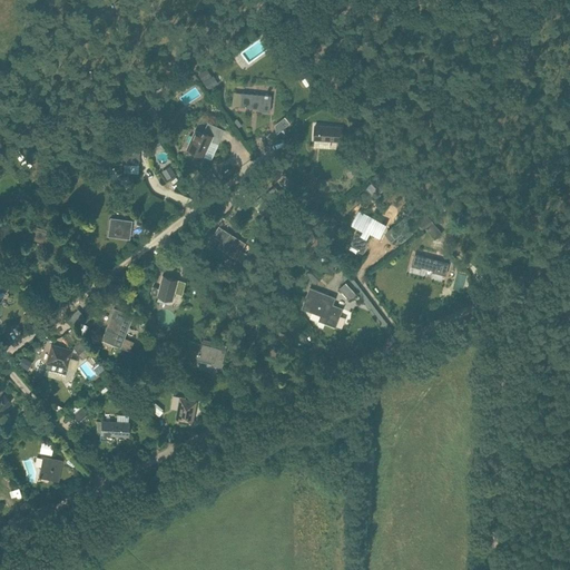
[(208,68),(199,72),(203,80),(213,76),(208,68)]
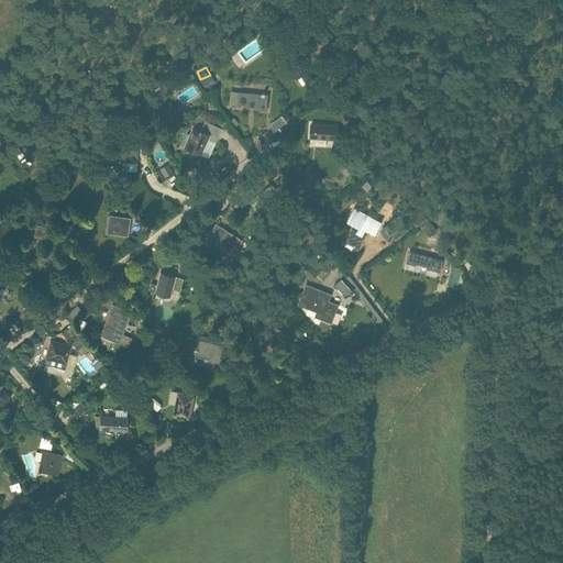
[(211,74),(201,80),(207,88),(217,83),(211,74)]
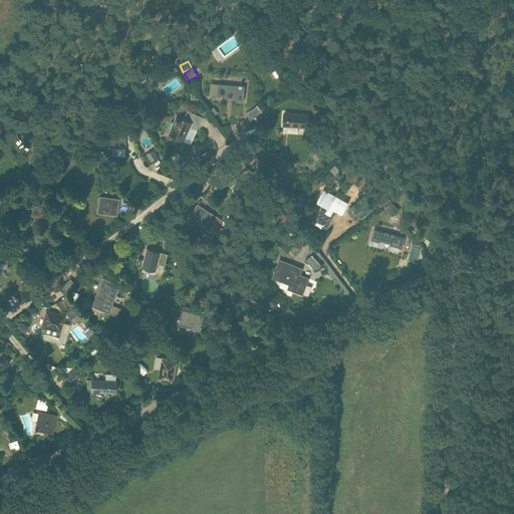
[(274,76),(278,73),(275,68),(270,70),(274,76)]
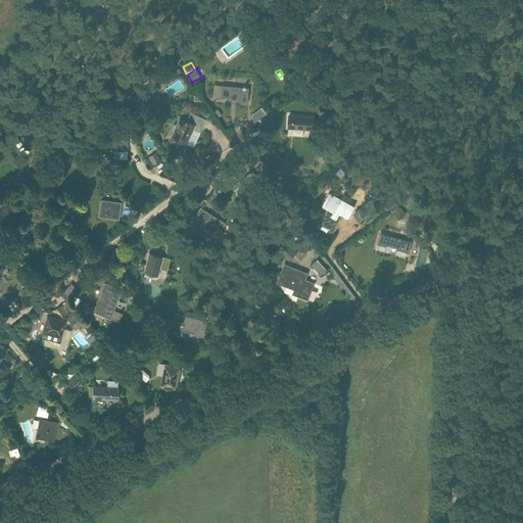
[(249,88),(223,85),(222,97),(239,98),(238,101),(247,102),(248,92),(249,88)]
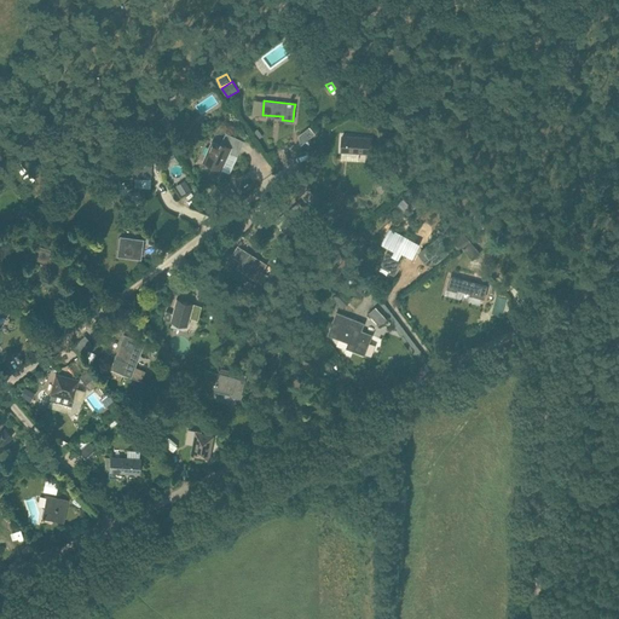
[(174,126),(166,115),(160,120),(168,131),(174,126)]
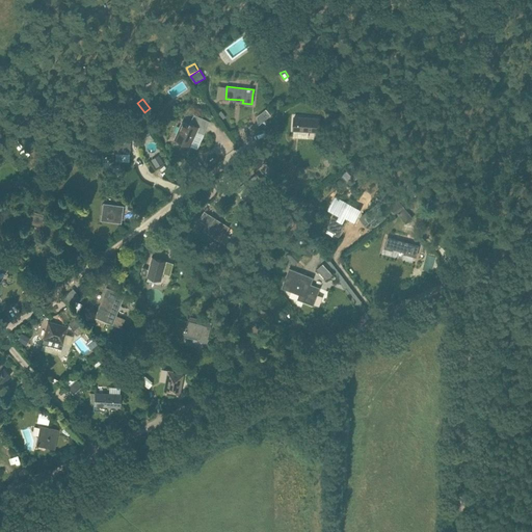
[(258,114),(262,120),(270,113),(266,108),(258,114)]
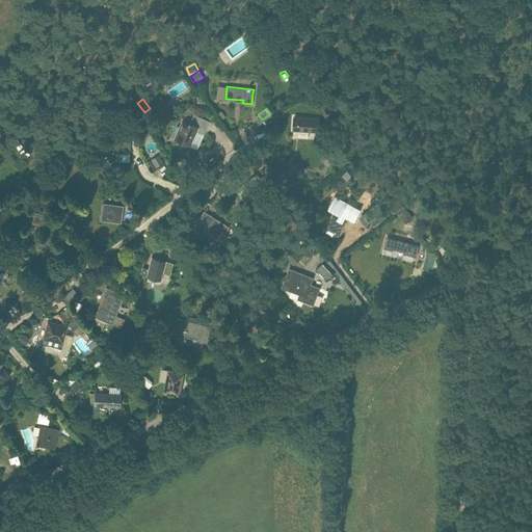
[(294,116),(293,130),(319,131),(319,118),(294,116)]
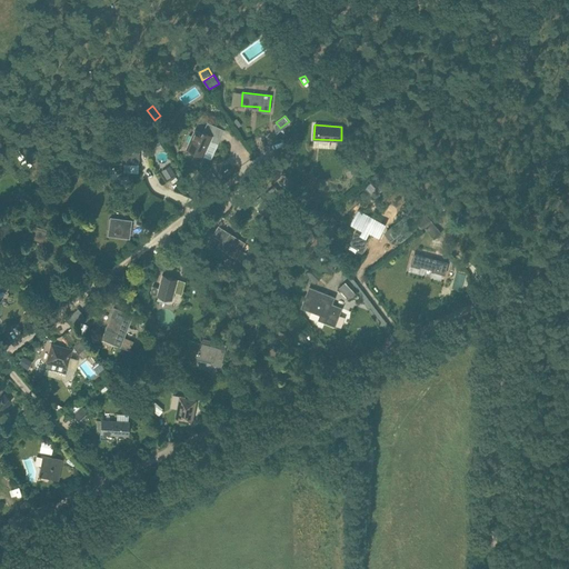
[(203,157),(211,139),(216,141),(218,137),(203,130),(202,132),(195,129),(186,149),(203,157)]
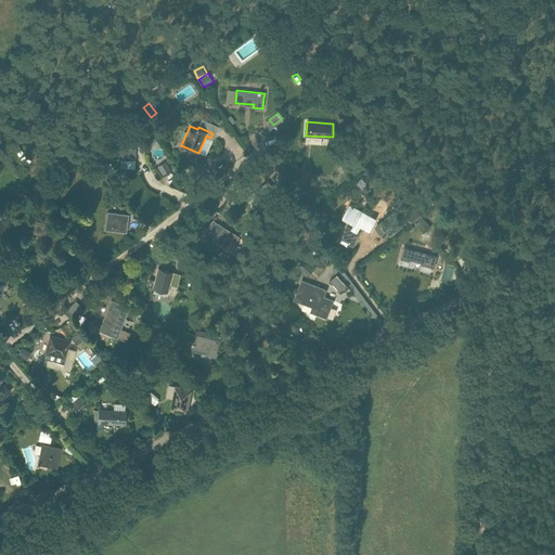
[(118,141),(123,141),(123,131),(113,133),(113,141),(118,141)]
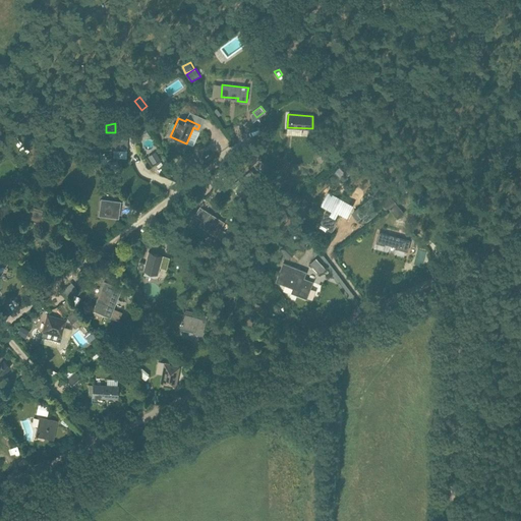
[(126,145),(127,133),(115,132),(111,132),(106,132),(105,132),(104,149),(127,150),(127,145),(126,145)]
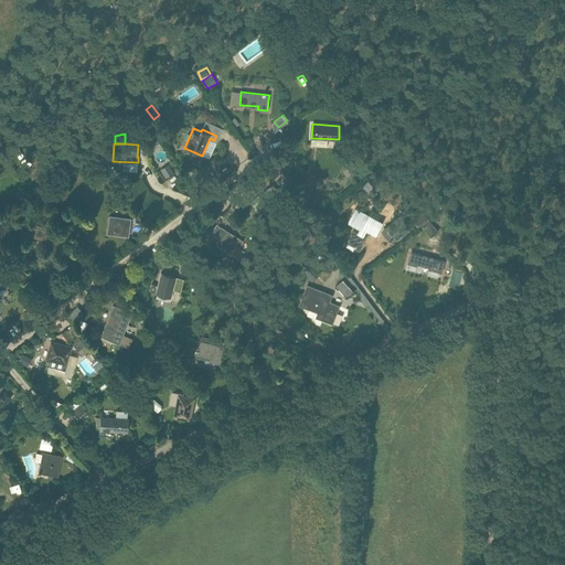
[(105,149),(98,155),(103,160),(109,155),(105,149)]
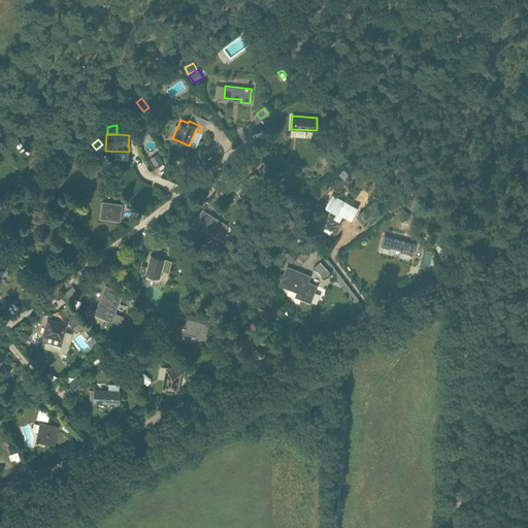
[(150,158),(155,166),(162,161),(157,153),(150,158)]
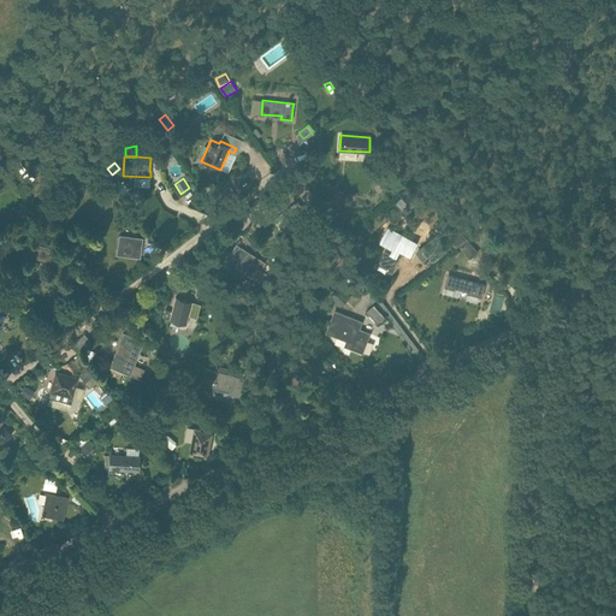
[(208,191),(219,205),(225,200),(230,196),(229,195),(231,194),(227,189),(223,194),(219,190),(215,193),(212,189),(208,191)]
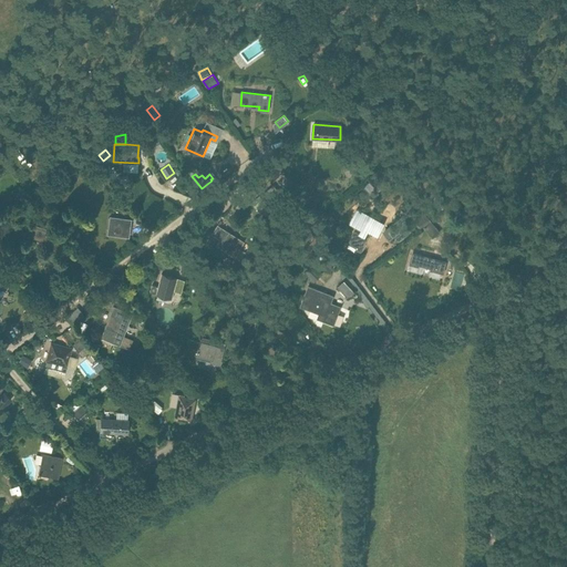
[(55,185),(60,191),(66,185),(62,179),(55,185)]
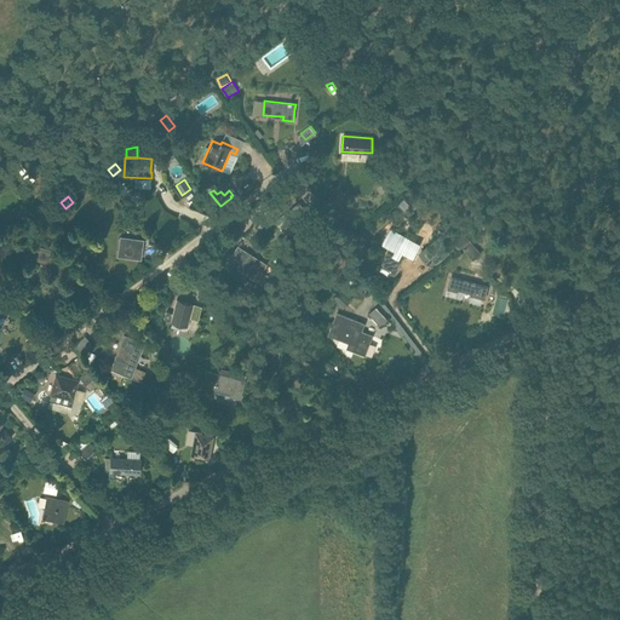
[(352,218),(346,210),(334,218),(340,227),(352,218)]
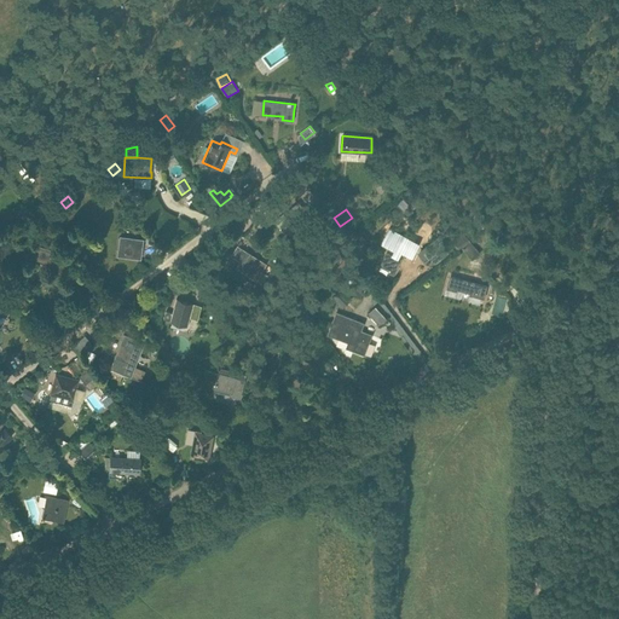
[(445,235),(451,229),(445,223),(439,229),(445,235)]
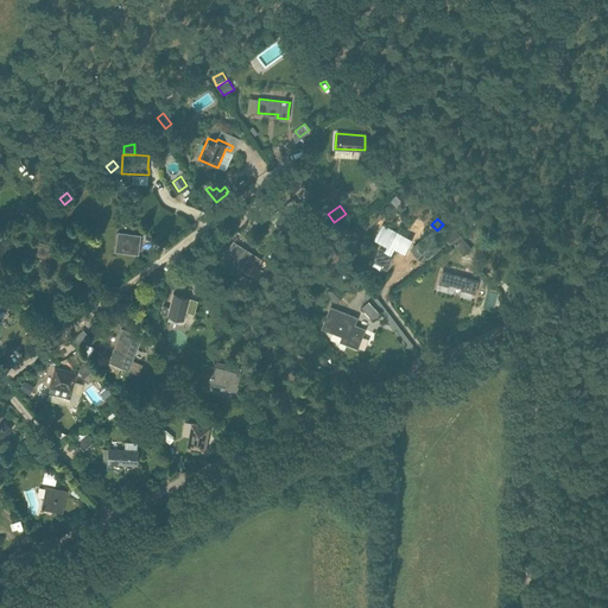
[(450,239),(453,242),(461,235),(455,228),(444,238),(448,241),(450,239)]
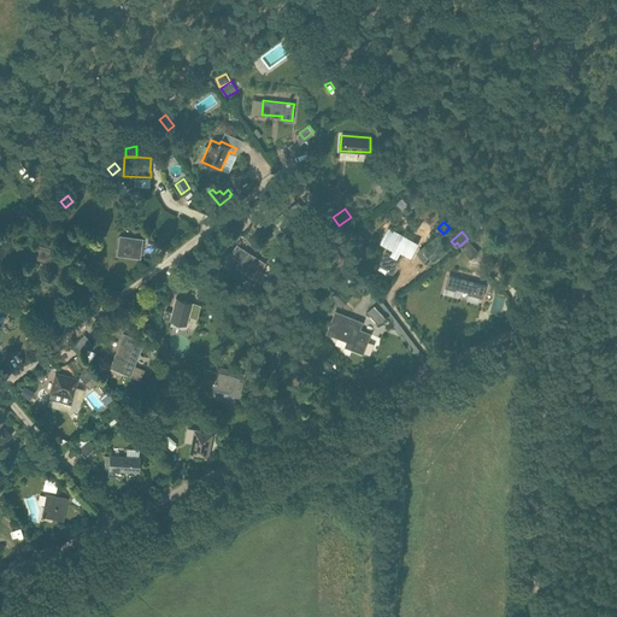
[(139,258),(142,239),(118,235),(116,256),(139,258)]
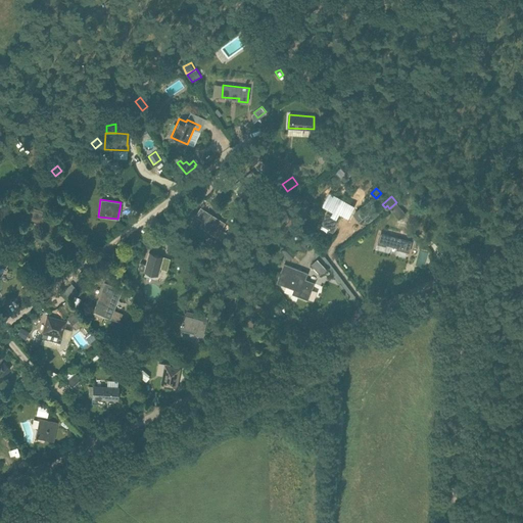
[(353,212),(361,221),(372,210),(366,202),(353,212)]
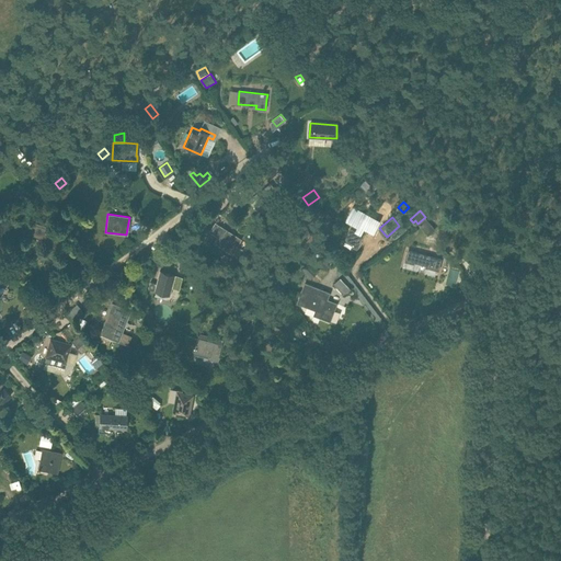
[(435,229),(425,217),(418,224),(428,235),(435,229)]
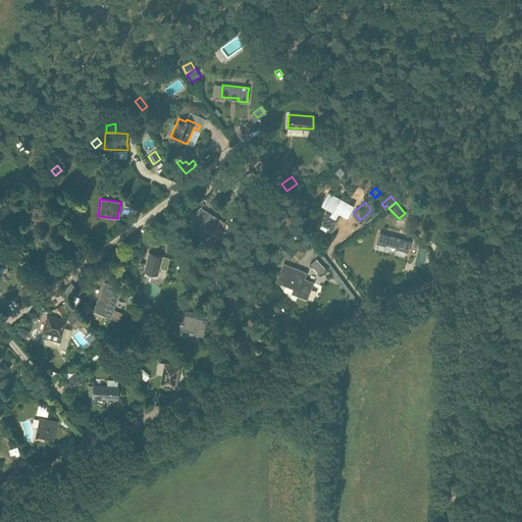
[(224,222),(201,207),(196,215),(210,224),(206,230),(220,240),(225,231),(221,228),(224,222)]
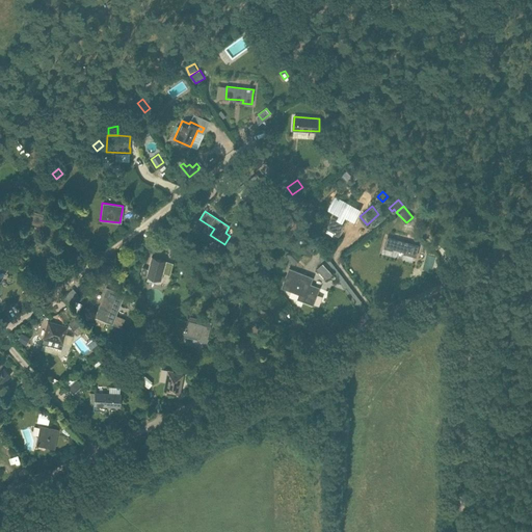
[(388,218),(383,213),(372,222),(376,228),(388,218)]
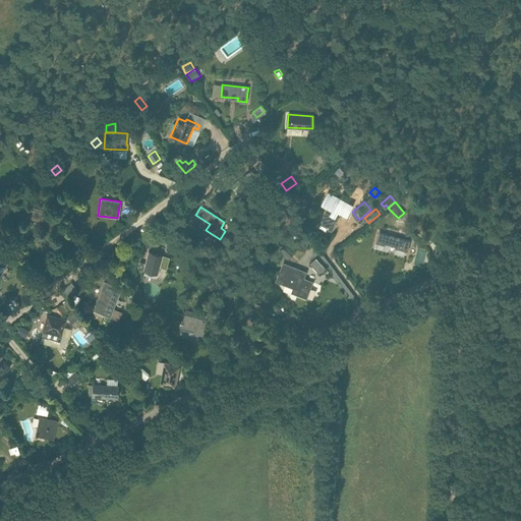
[(332,231),(340,215),(336,213),(334,217),(326,213),(321,223),(329,228),(328,229),(332,231)]
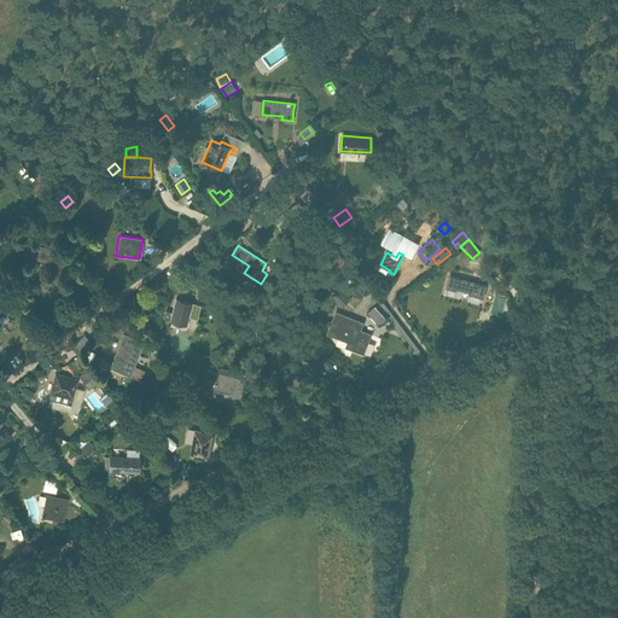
[(487,285),(450,275),(447,287),(456,290),(456,289),(471,292),(470,293),(483,297),(487,285)]
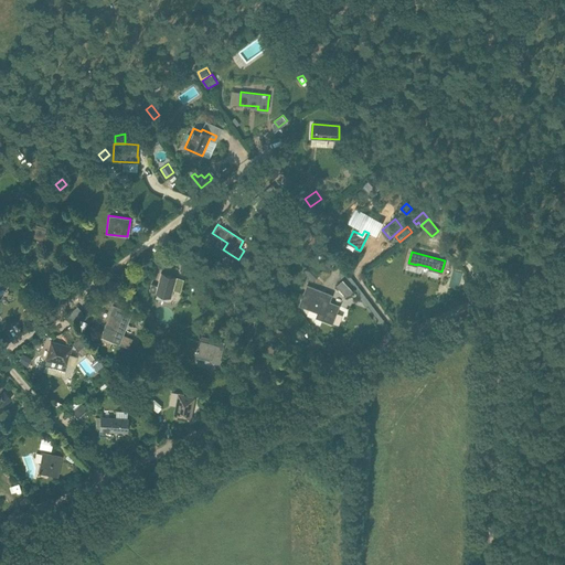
[(76,266),(81,260),(70,253),(66,257),(76,266)]
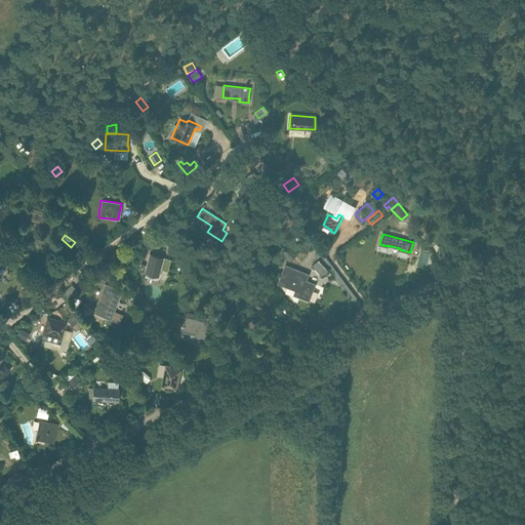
[(309,244),(296,241),(294,249),(297,249),(307,252),(309,244)]
